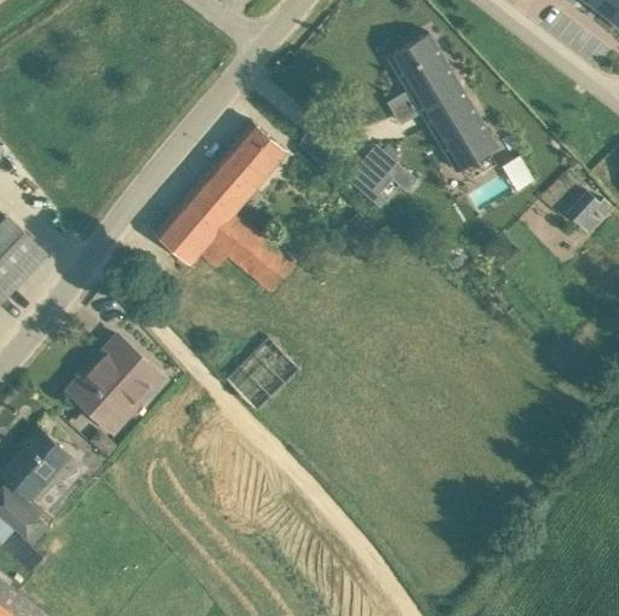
[(618,0),(595,0),(592,5),(615,22),(618,17),(618,0)]
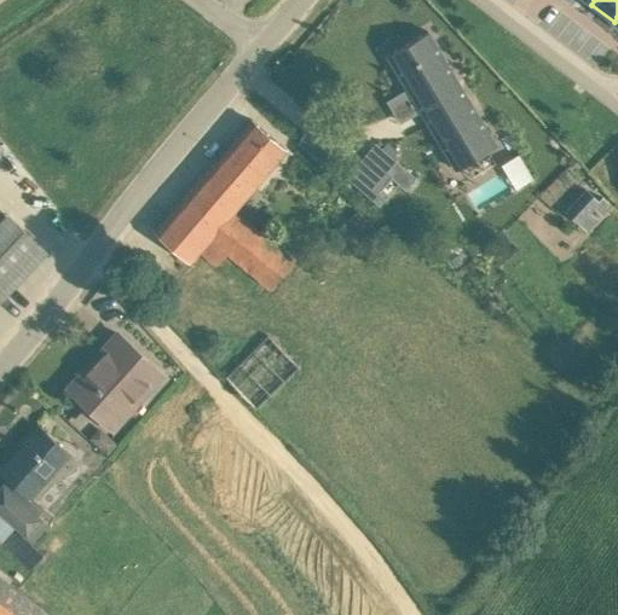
[(429,34),(388,59),(457,173),(497,149),(429,34)]
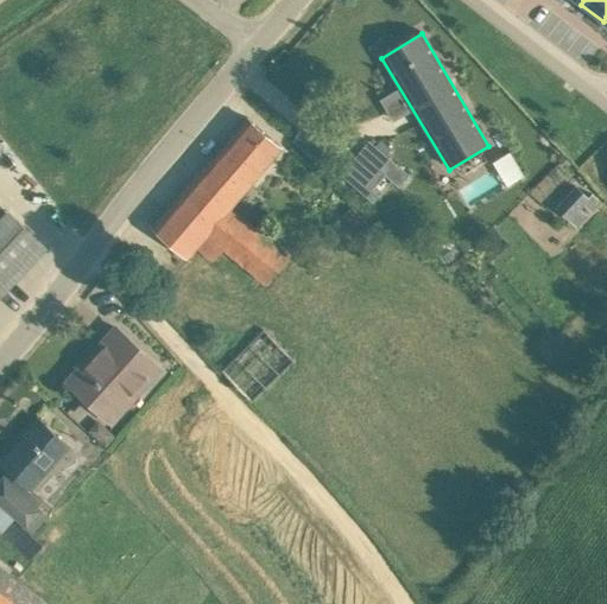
[(239,211),(234,207),(283,150),(248,120),(153,230),(188,260),(197,249),(214,264),(223,253),(266,287),(291,258),(235,215),(239,211)]
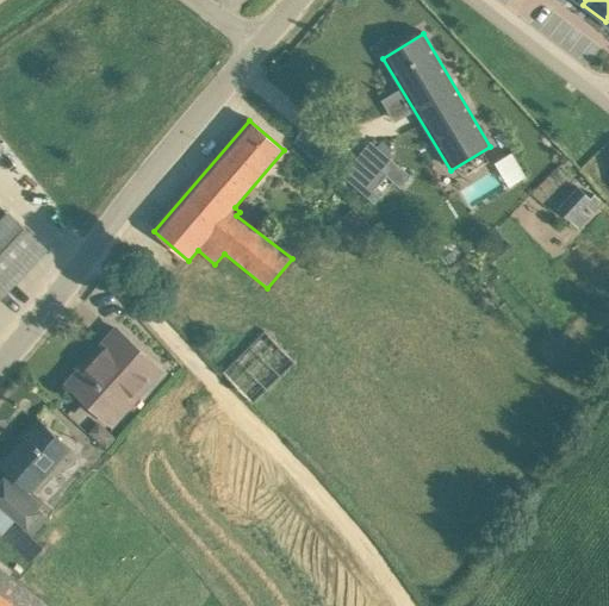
[(514,152),(488,163),(498,191),(526,179),(514,152)]
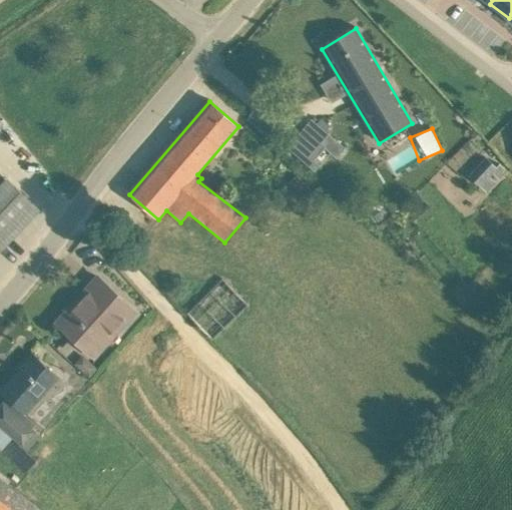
[(297,139),(288,148),(315,173),(321,167),(310,157),(313,154),(297,139)]
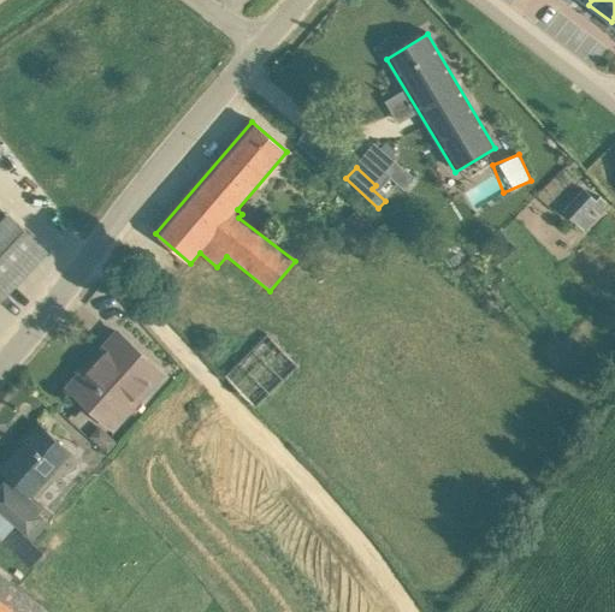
[(584,190),(563,213),(585,233),(597,221),(589,213),(592,211),(599,218),(609,207),(601,198),(598,202),(584,190)]
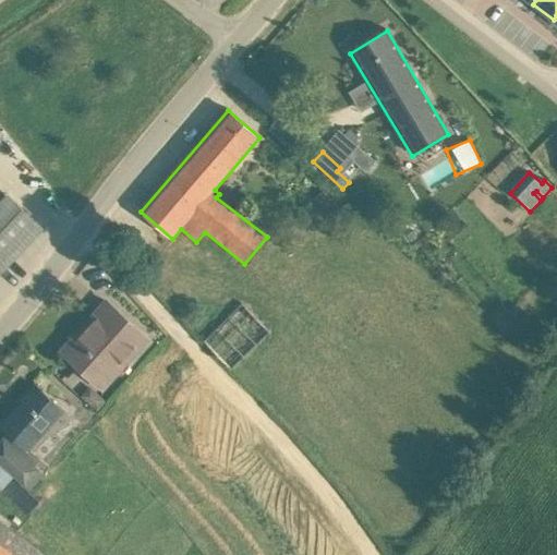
[(0,274),(1,276),(44,230),(0,189),(0,274)]
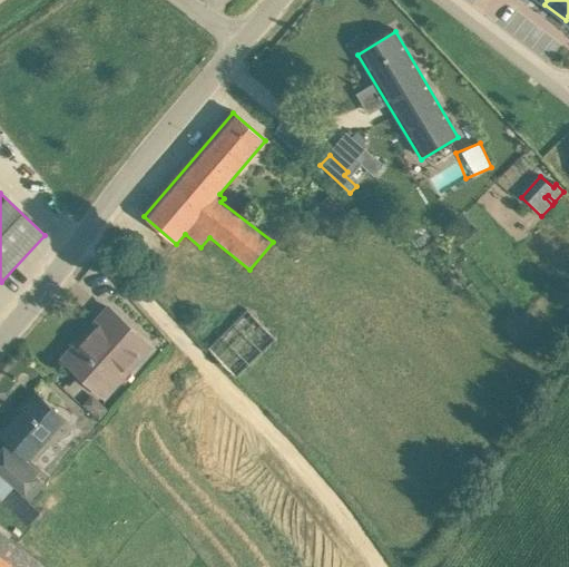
[(64,361),(105,399),(150,348),(109,310),(64,361)]
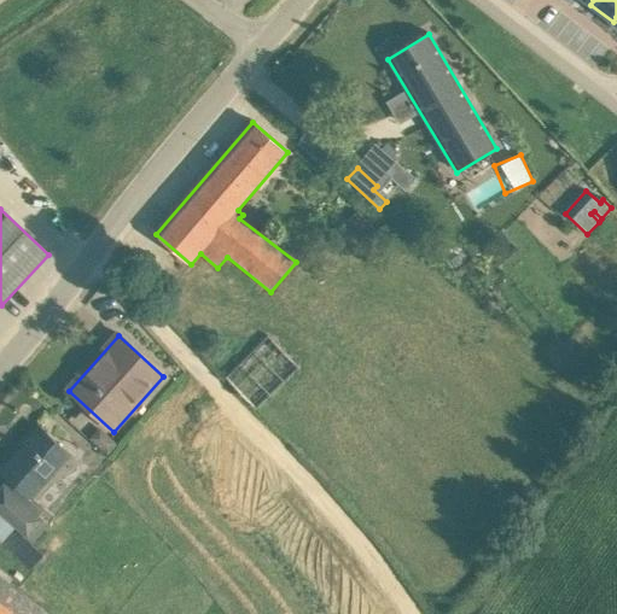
[(226,380),(257,411),(300,369),(269,338),(226,380)]
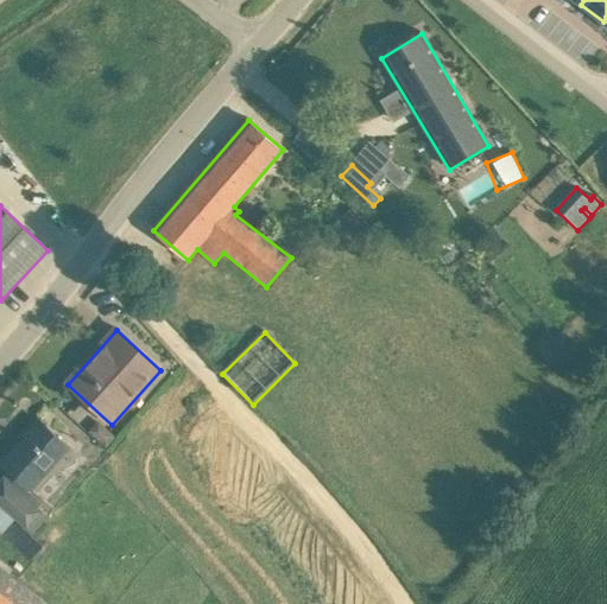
[(2,465),(31,491),(69,449),(38,421),(24,438),(26,439),(2,465)]
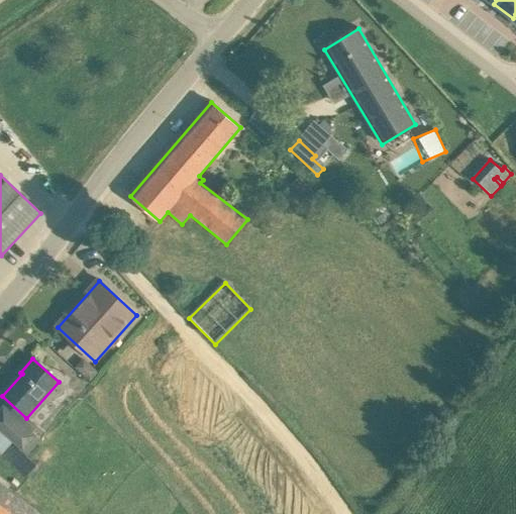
[(91,366),(83,375),(90,381),(98,372),(91,366)]
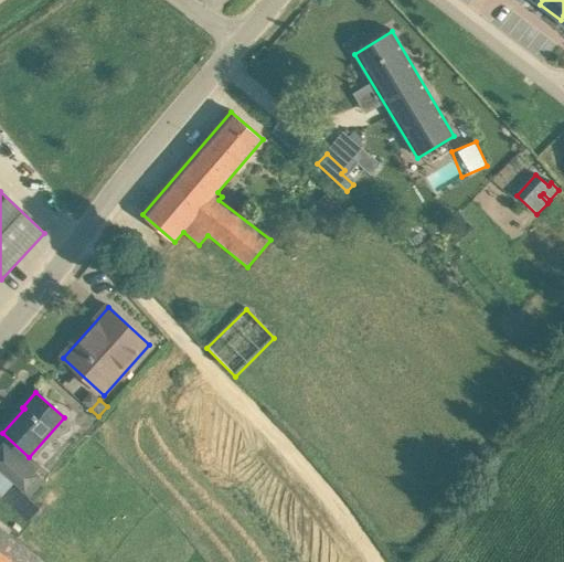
[(30,498),(44,481),(20,459),(6,476),(30,498)]
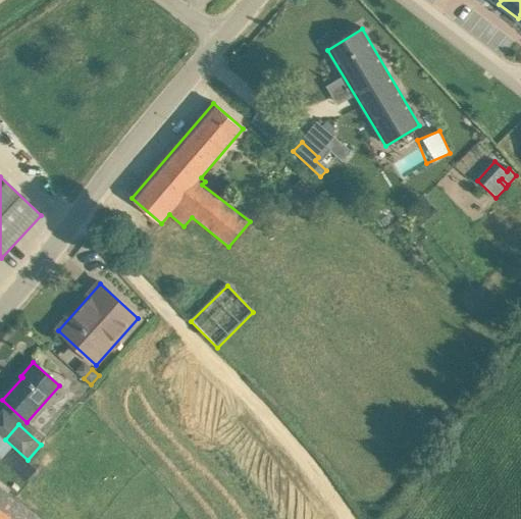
[(38,518),(0,488),(0,518),(38,518)]
